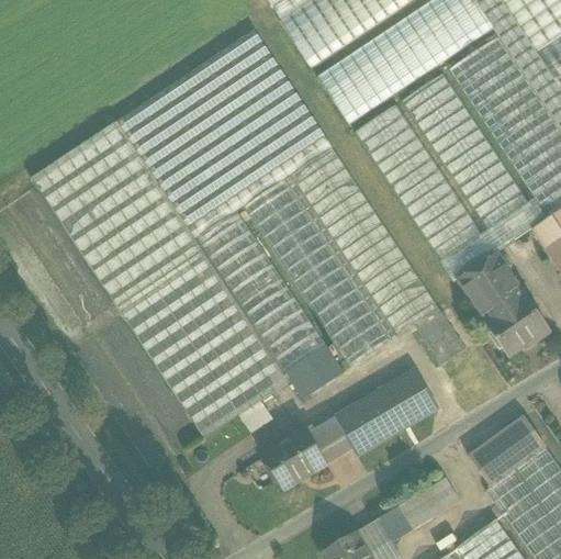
[(267,0),(279,18),(305,0),(267,0)]
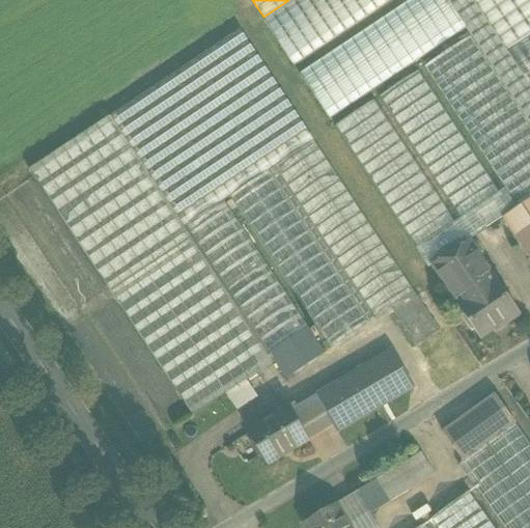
[(288,0),(263,17),(261,18),(293,64),(389,0),(288,0)]
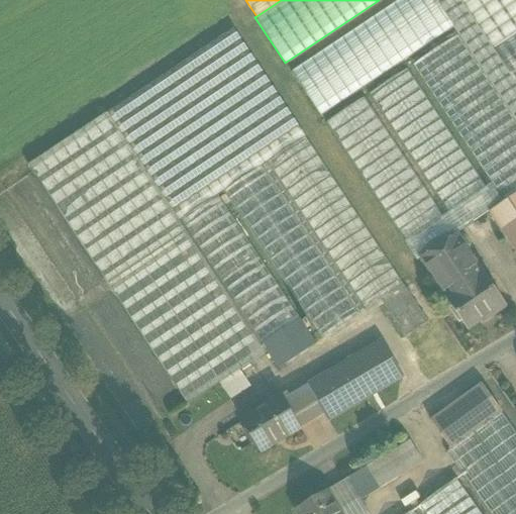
[(394,0),(290,70),(320,115),(452,26),(435,0),(394,0)]
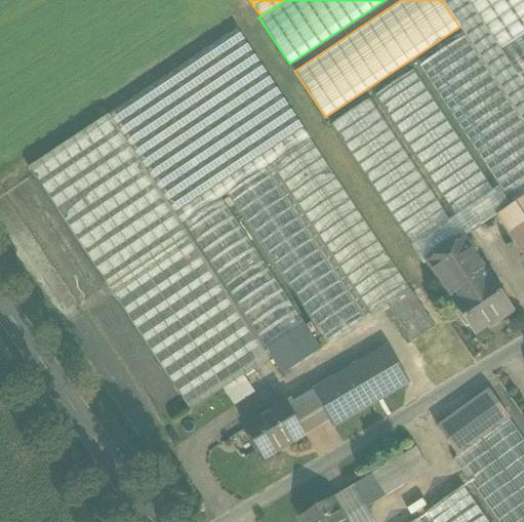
[(467,0),(499,48),(523,32),(523,0),(467,0)]
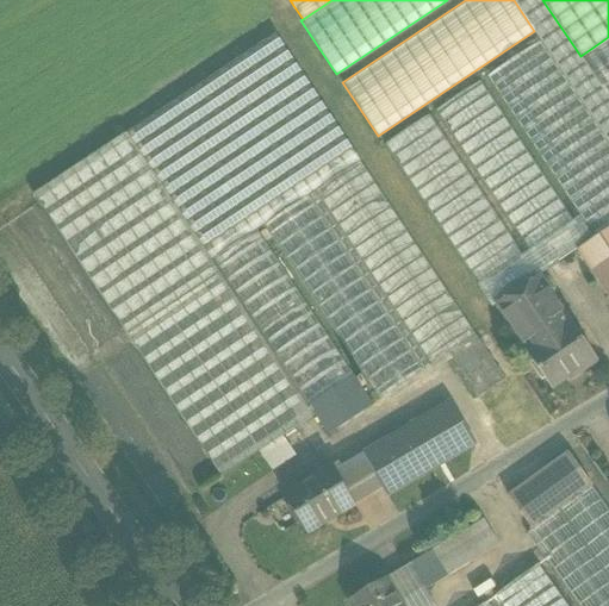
[(274,32),(125,131),(308,404),(314,412),(328,432),(372,403),(361,387),(365,386),(361,380),(358,382),(354,378),(358,376),(262,229),(267,225),(379,399),(424,368),(314,195),(319,192),(430,364),(448,351),(477,394),(504,376),(274,32)]
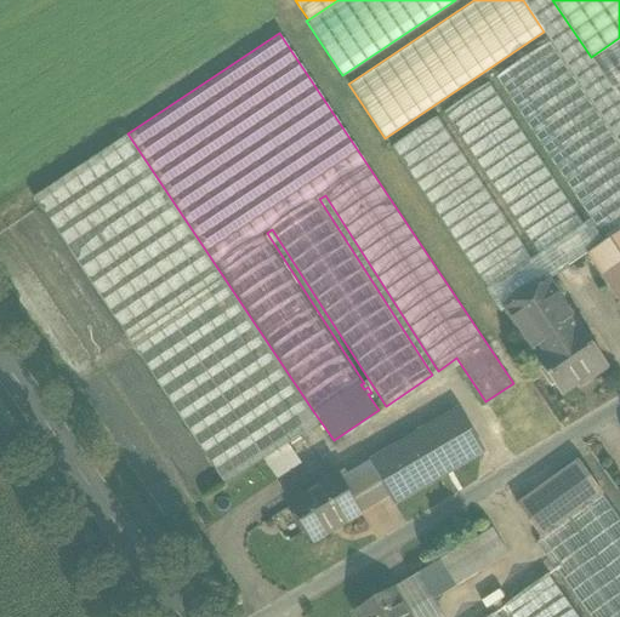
[(619,38),(591,57),(619,101),(619,38)]
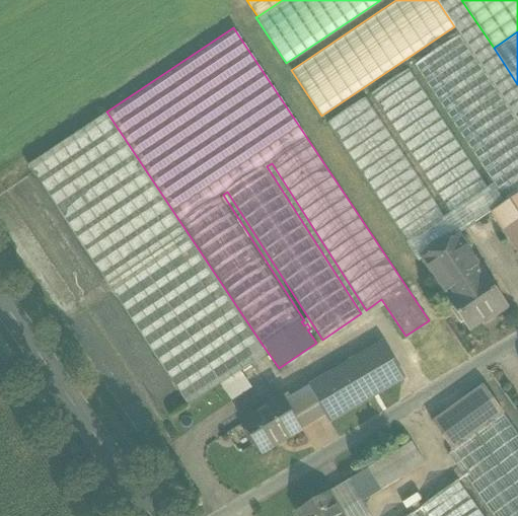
[(517,192),(517,121),(459,32),(413,64),(504,202),(517,192)]
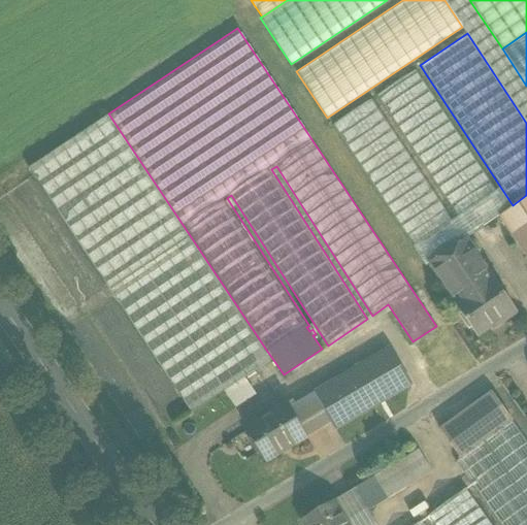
[(452,219),(371,97),(331,124),(424,264),(498,215),(508,208),(415,68),(375,95),(456,217),(452,219)]
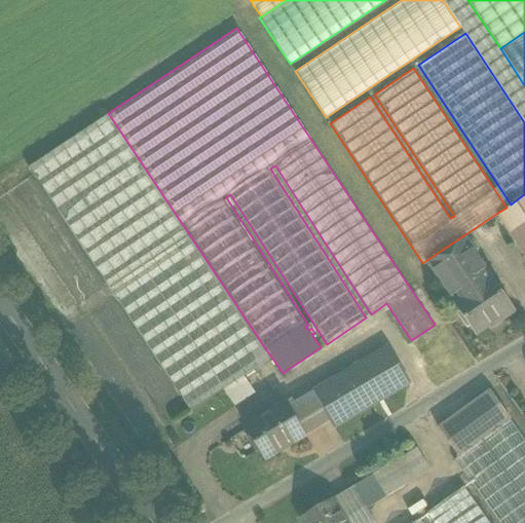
[(265,348),(108,113),(28,166),(190,410),(270,356),(265,348)]
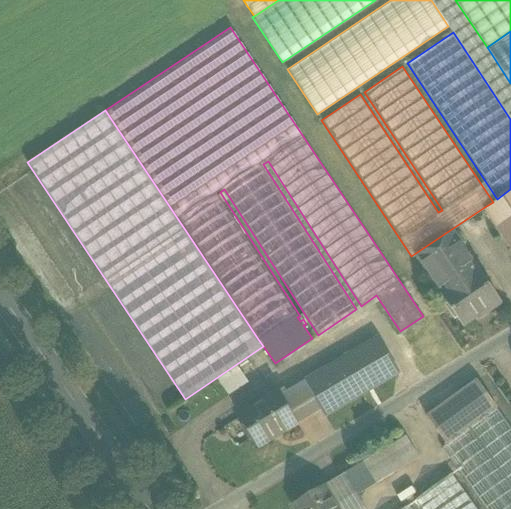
[(510,189),(497,199),(493,202),(483,208),(494,226),(495,225),(510,213),(510,189)]
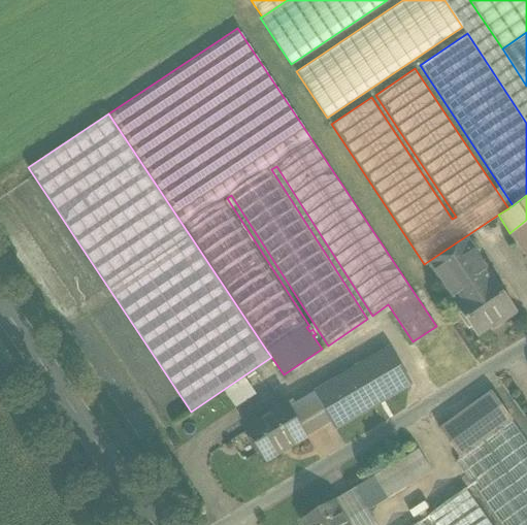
[(526,220),(511,232),(526,256),(526,220)]
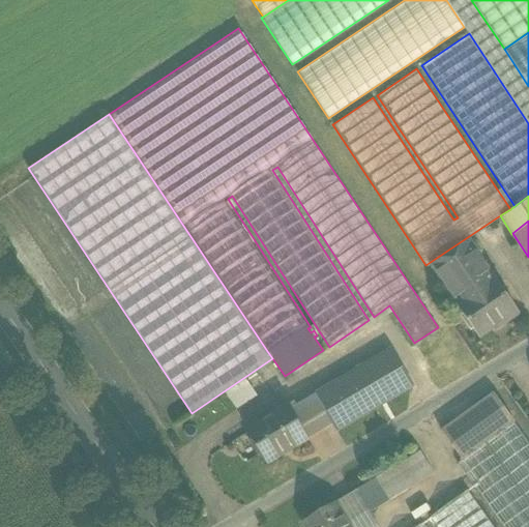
[(480,250),(474,241),(468,241),(467,239),(454,249),(460,258),(438,272),(459,304),(458,304),(478,335),(501,320),(502,322),(517,312),(496,280),(495,281),(478,256),(480,250)]
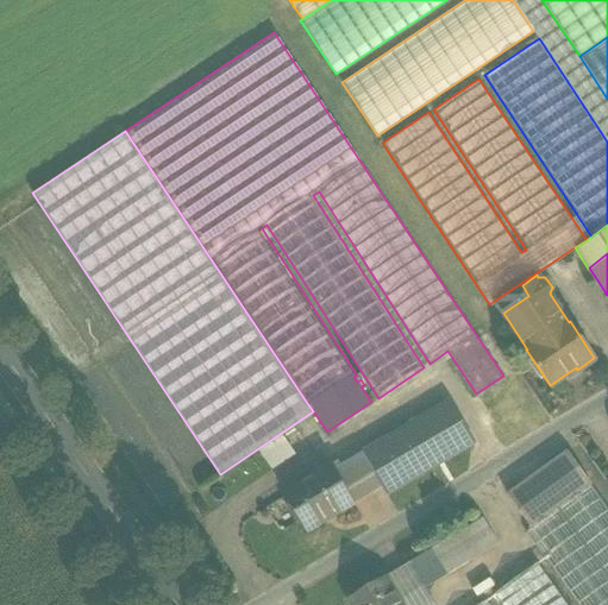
[(522,285),(495,302),(503,313),(528,296),(522,285)]
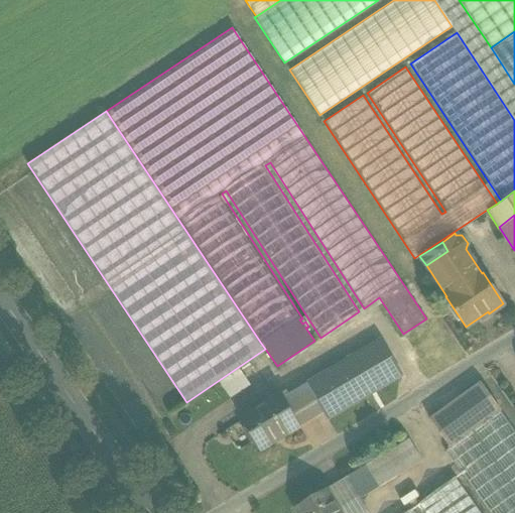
[(379,341),(306,383),(323,410),(327,416),(398,374),(379,341)]
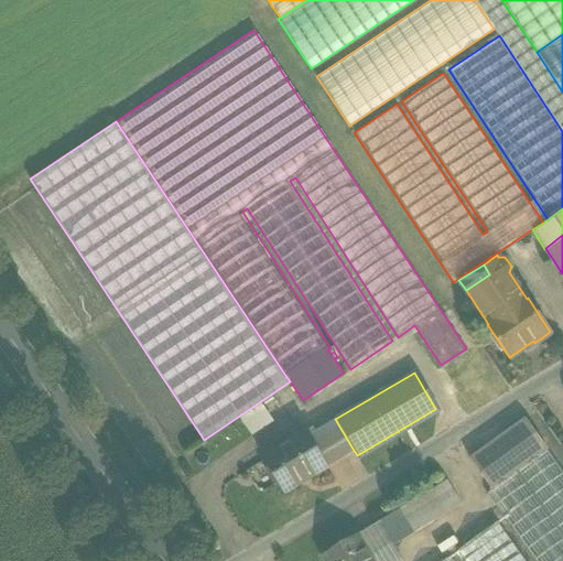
[(524,417),(468,457),(490,488),(547,448),(524,417)]
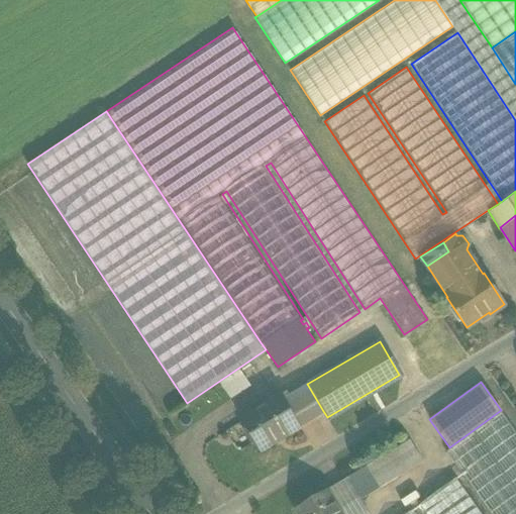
[(281,395),(240,419),(259,450),(299,426),(299,425),(323,411),(307,384),(283,399),(281,395)]
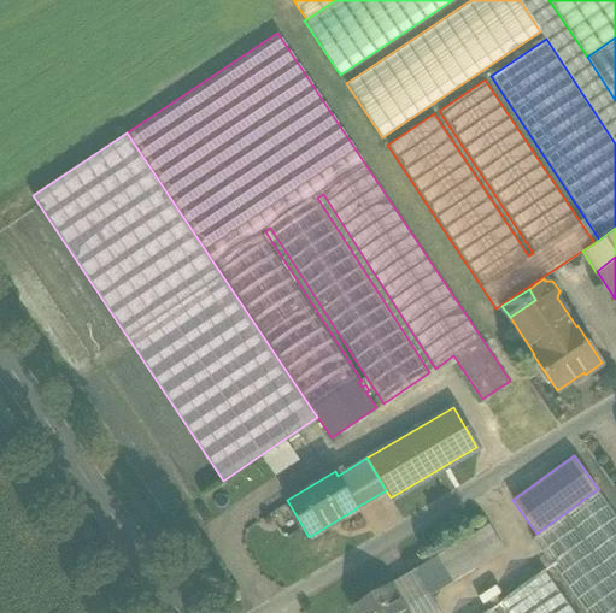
[(615,612),(615,514),(598,489),(537,534),(532,537),(585,612),(615,612)]
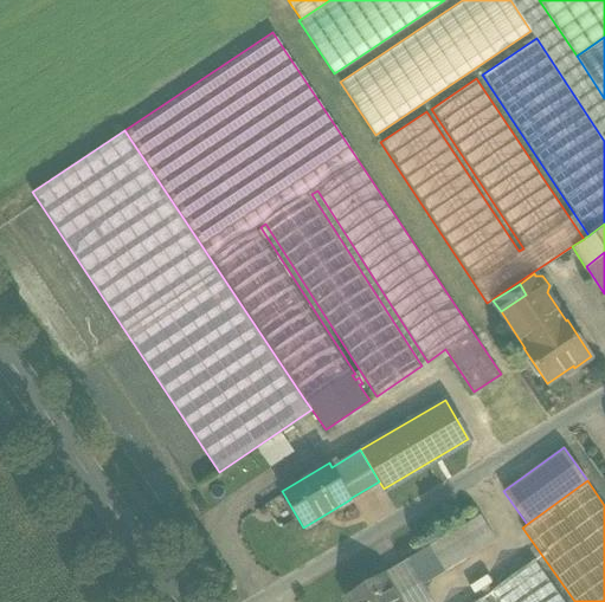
[(480,515),(409,557),(424,582),(495,539),(480,515)]
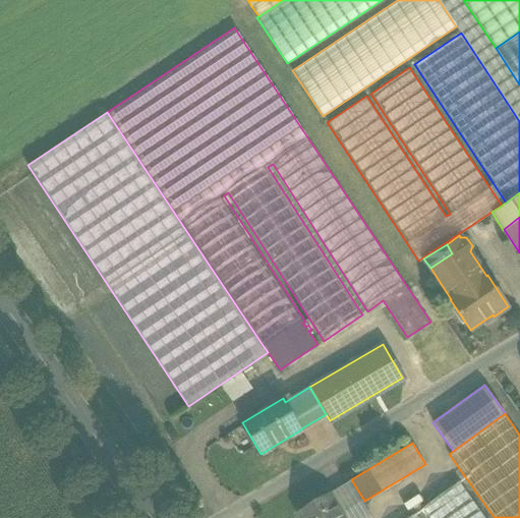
[(331,494),(346,517),(374,517),(376,517),(364,501),(351,479),(331,494)]
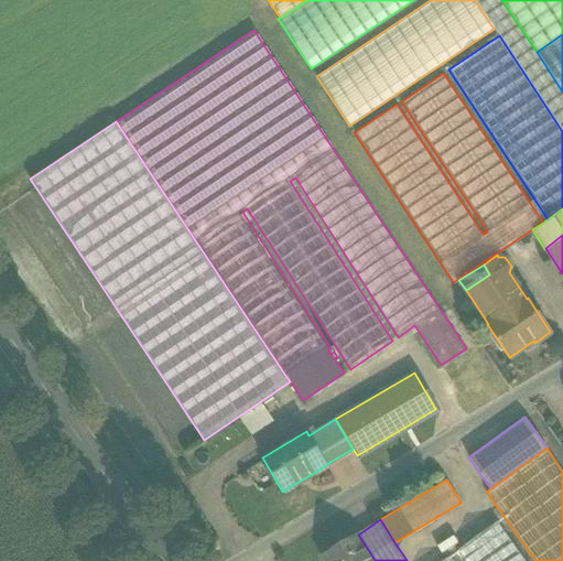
[(526,560),(497,519),(455,550),(463,560),(526,560)]
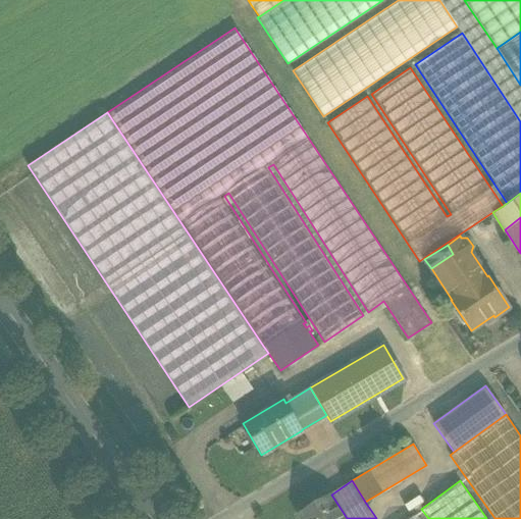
[(347,518),(331,495),(300,515),(302,518),(347,518)]
